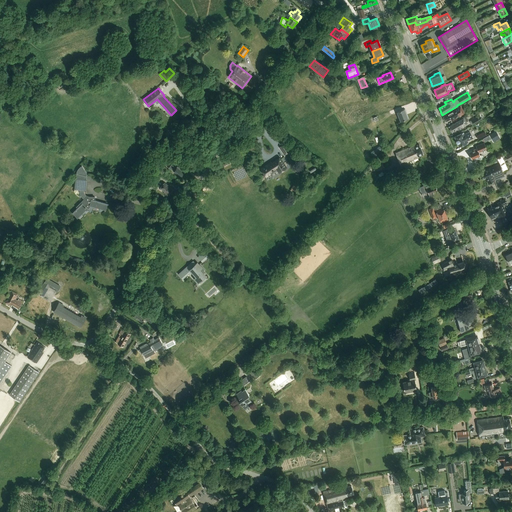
[(460,105),(442,115),(446,121),(451,119),(451,120),(456,118),(455,117),(459,116),(459,117),(465,114),(460,105)]
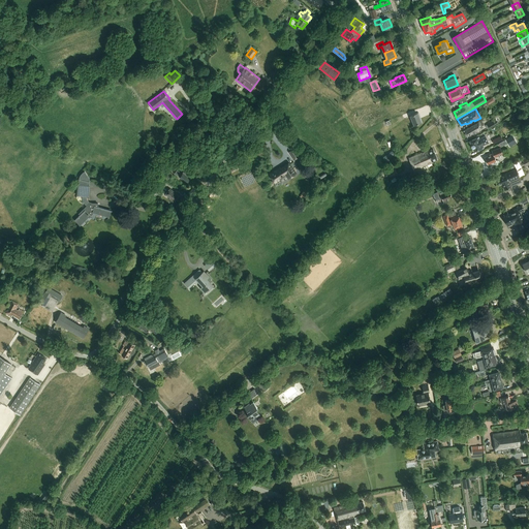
[(422,122),(417,110),(406,114),(408,118),(410,117),(414,125),(422,122)]
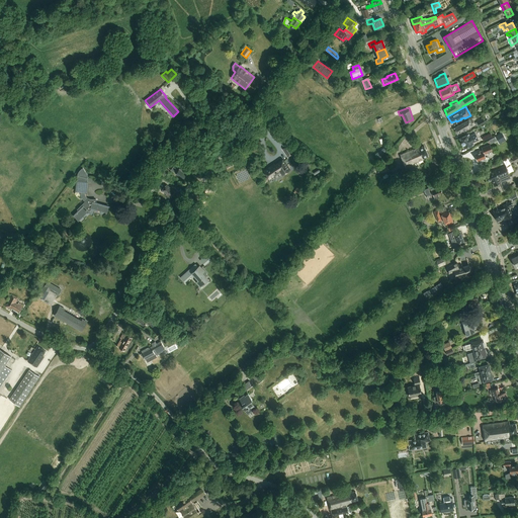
[(485,116),(478,120),(481,125),(488,120),(485,116)]
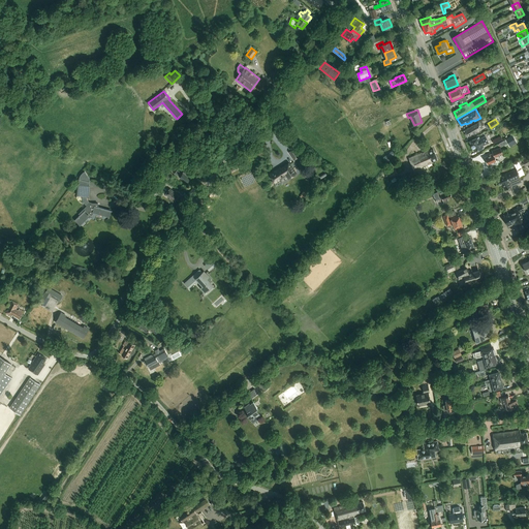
[(481,121),(464,131),(467,136),(472,133),(472,134),(476,132),(476,131),(483,127),(481,126),(484,125),(481,121)]
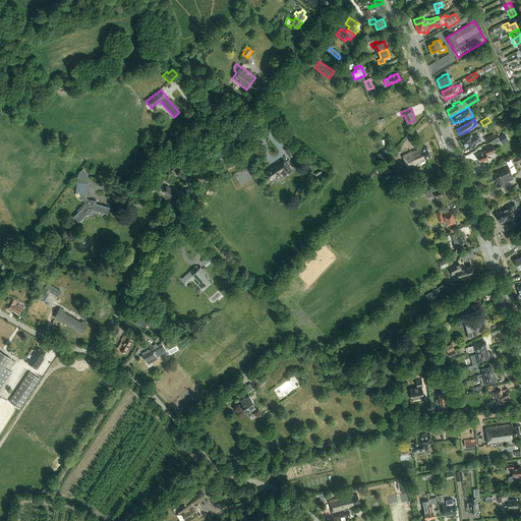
[(472,136),(471,135),(462,139),(467,150),(476,146),(475,143),(480,140),(477,134),(472,136)]
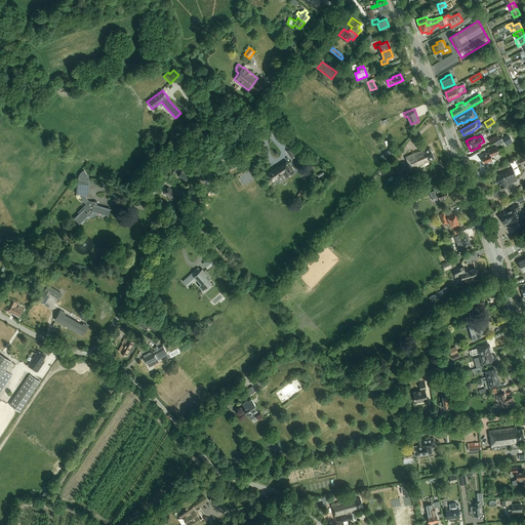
[(505,136),(495,143),(497,146),(507,139),(505,136)]
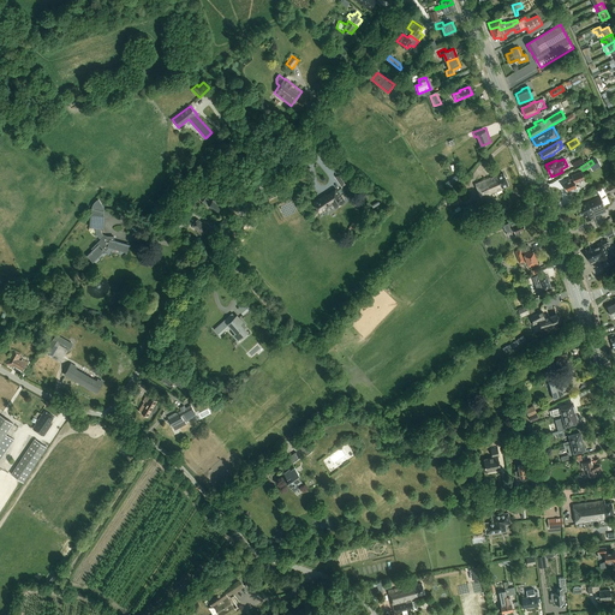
[(463,178),(458,172),(445,183),(449,189),(463,178)]
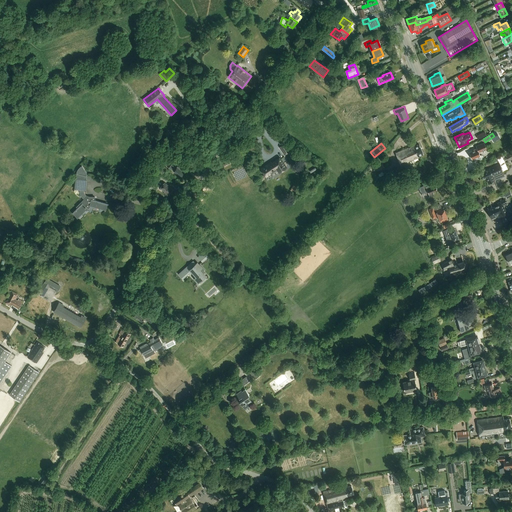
[(486,149),(484,143),(476,146),(477,148),(473,150),(474,151),(469,152),(472,159),(473,158),(474,160),(478,159),(477,157),(480,156),(478,152),(486,149)]
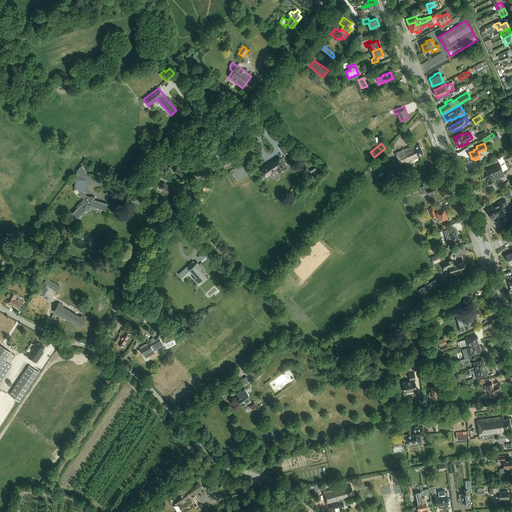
[(409,147),(409,146),(396,152),(402,167),(410,163),(410,162),(419,158),(418,156),(423,154),(419,144),(414,146),(413,145),(409,147)]
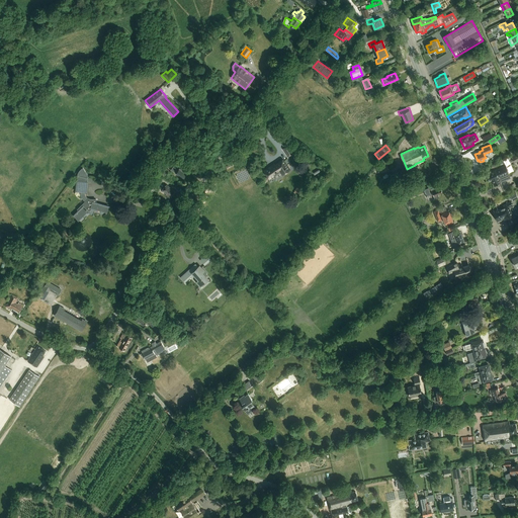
[(281,150),(288,159),(293,156),(287,147),(281,150)]
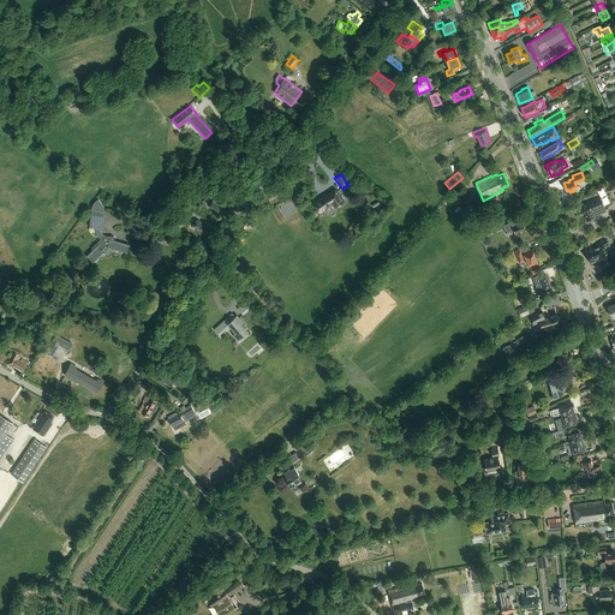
[(322,197),(312,204),(318,212),(328,206),(327,204),(332,202),(336,208),(344,202),(335,190),(323,198),(322,197)]
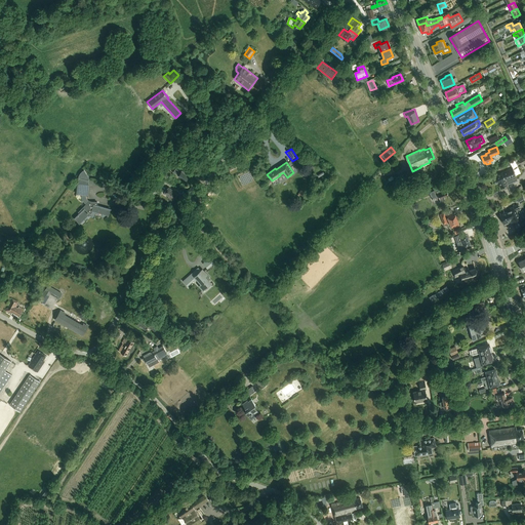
[(394,172),(390,163),(384,166),(388,175),(394,172)]
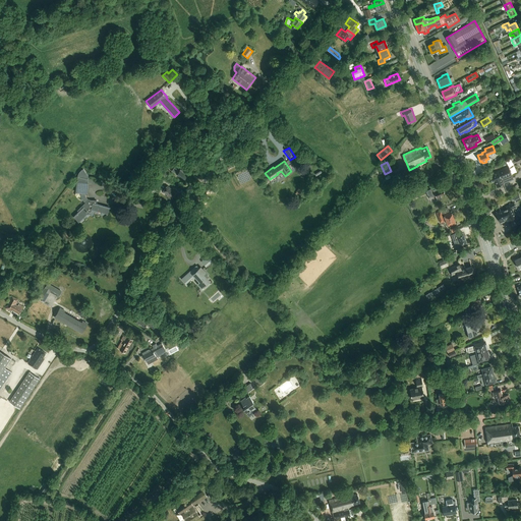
[(508,167),(488,175),(491,182),(494,181),(497,187),(503,184),(513,179),(511,174),(508,167)]
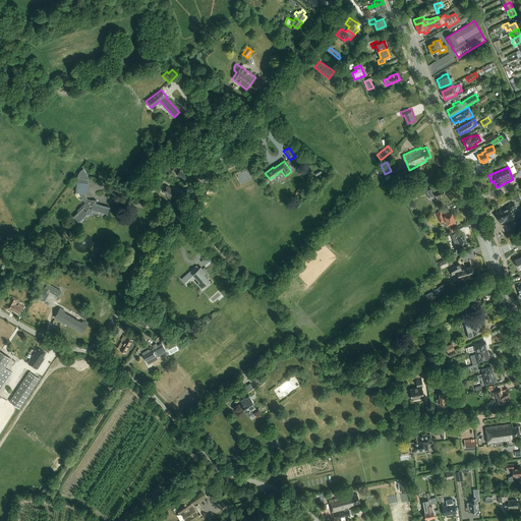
[(77,211),(78,212),(74,217),(79,222),(92,210),(107,214),(109,208),(96,204),(96,200),(93,200),(91,200),(89,199),(88,198),(87,197),(85,195),(85,193),(88,193),(88,182),(89,178),(90,177),(83,168),(80,171),(78,173),(78,175),(77,176),(77,181),(76,192),(81,192),(81,194),(81,196),(82,198),(83,200),(85,203),(77,211)]
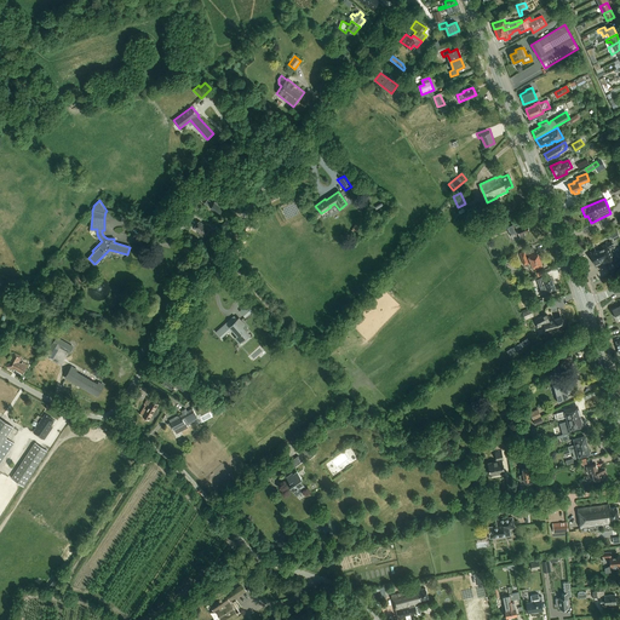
[(213,204),(207,200),(205,202),(211,207),(219,214),(223,210),(217,205),(218,204),(214,201),(213,204)]
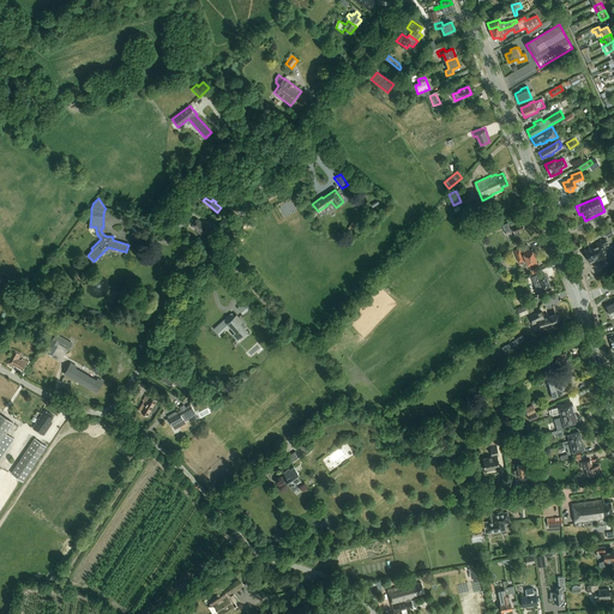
[(474,204),(463,209),(467,216),(477,211),(474,204)]
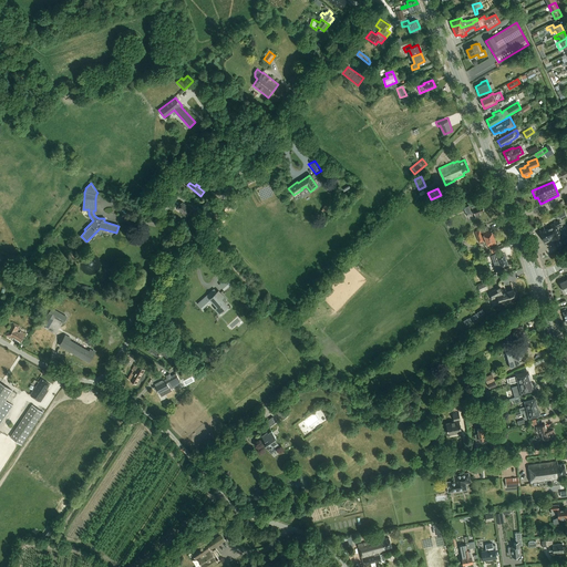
[(171,196),(161,208),(165,212),(174,199),(171,196)]
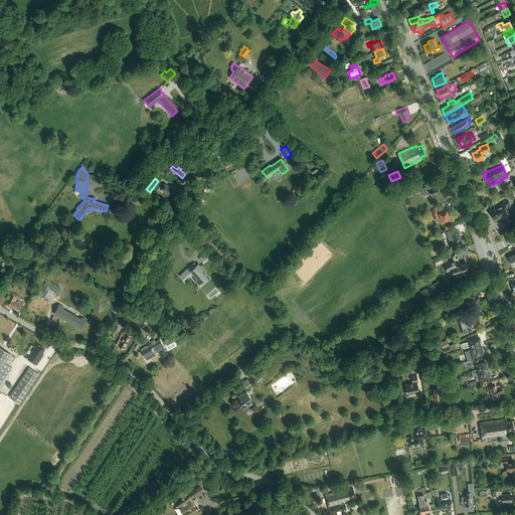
[(165,183),(161,189),(165,193),(168,196),(173,190),(170,188),(170,187),(165,183)]
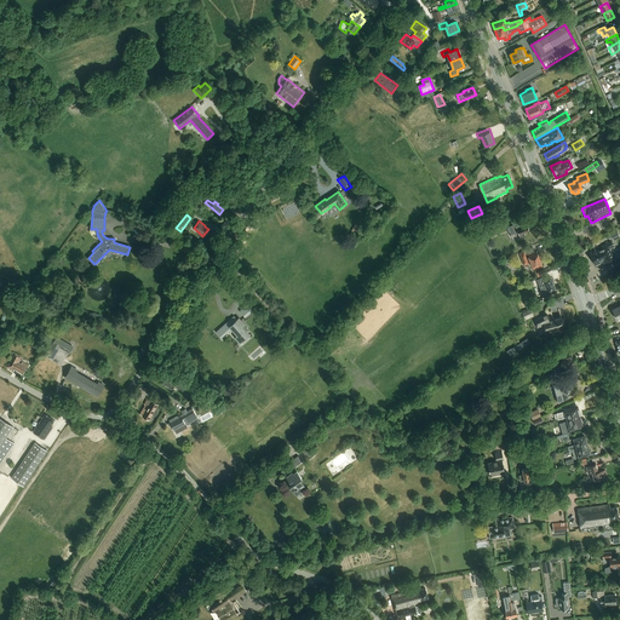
[(516,225),(515,222),(506,225),(510,235),(518,231),(521,239),(526,237),(526,236),(524,233),(529,231),(527,224),(521,227),(520,224),(516,225)]
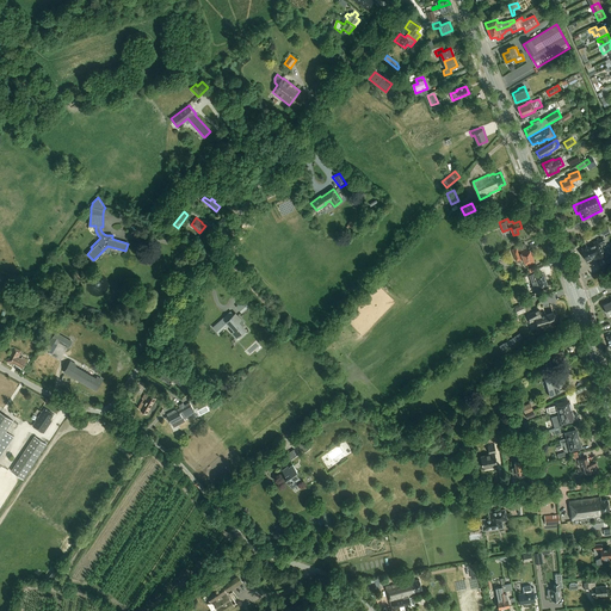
[(581,248),(582,250),(581,251),(586,261),(594,258),(594,259),(605,254),(599,245),(604,242),(602,239),(593,242),(593,245),(587,248),(586,246),(581,248)]
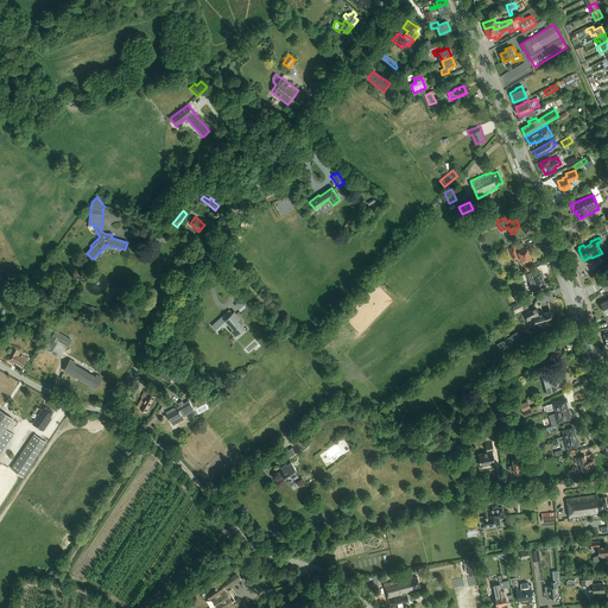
[(513,246),(514,247),(510,248),(514,259),(520,257),(524,264),(532,260),(531,257),(532,255),(530,249),(529,251),(526,246),(525,247),(523,242),(513,246)]
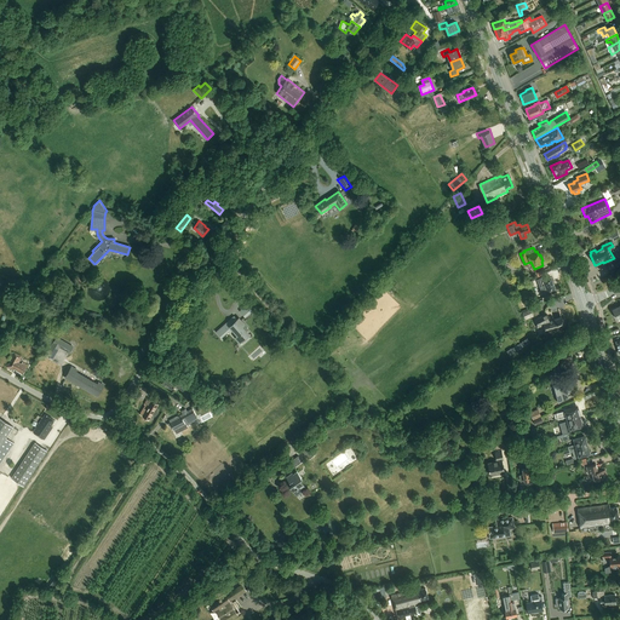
[(541,277),(537,280),(544,297),(551,294),(550,291),(556,288),(551,276),(541,280),(541,277)]
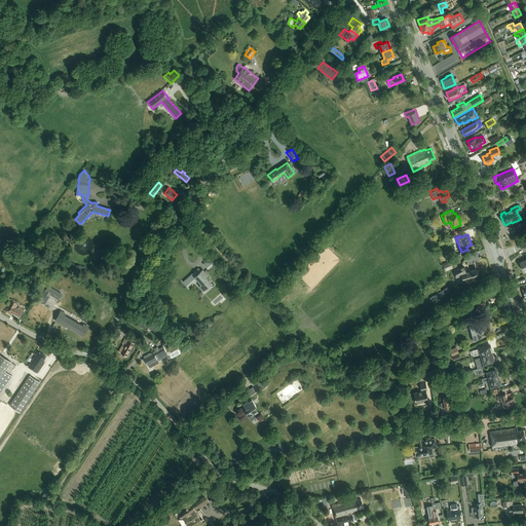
[(444,258),(446,264),(453,260),(451,255),(444,258)]
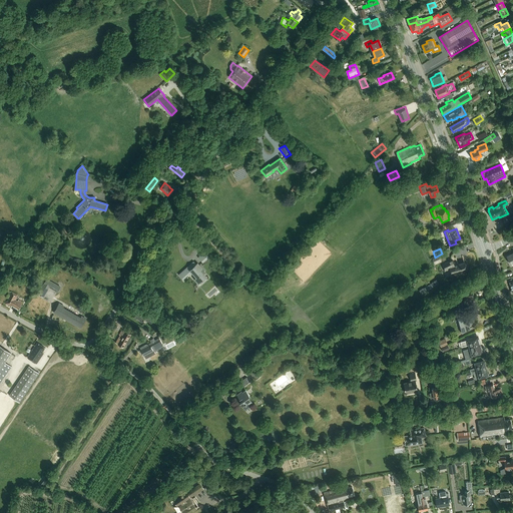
[(204,251),(198,257),(200,260),(203,263),(209,258),(204,251)]
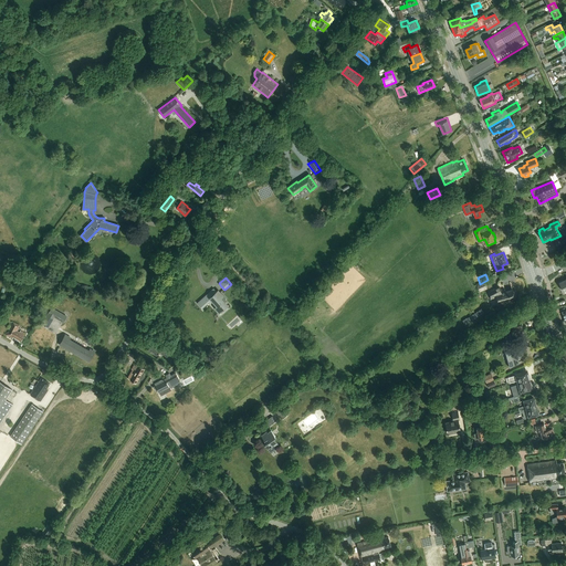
[(512,290),(505,292),(504,290),(501,291),(499,287),(489,293),(491,299),(499,296),(499,297),(498,297),(499,302),(500,302),(500,303),(511,301),(511,299),(514,297),(514,295),(515,294),(515,293),(514,292),(513,291),(512,290)]
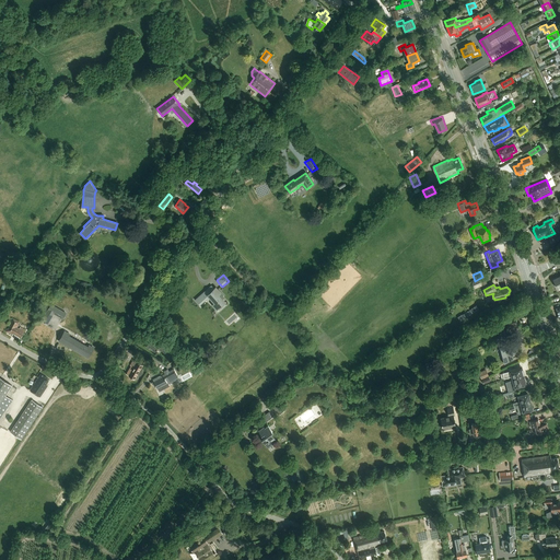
[(212,304),(217,308),(224,302),(221,298),(223,295),(216,288),(211,291),(210,289),(208,291),(207,290),(195,300),(200,304),(209,296),(214,303),(212,304)]
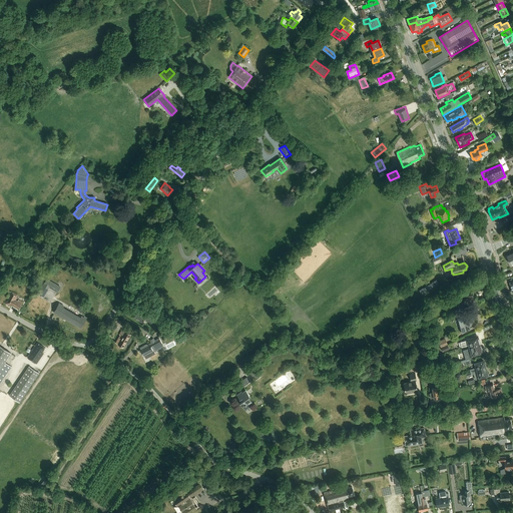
[(11,275),(8,281),(13,284),(16,278),(11,275)]
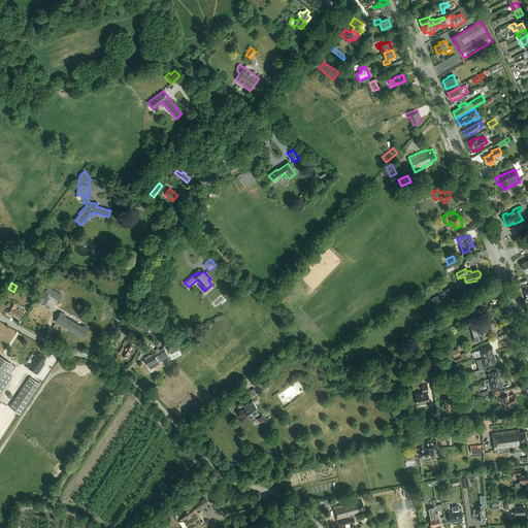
[(48,287),(39,302),(44,305),(51,295),(55,297),(54,297),(59,300),(62,295),(48,287)]
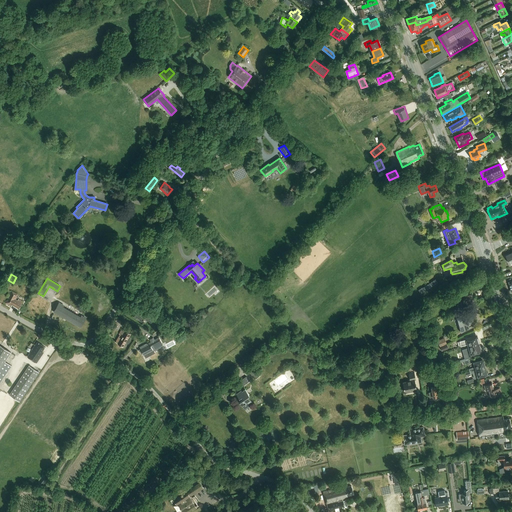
[(457,291),(454,292),(455,294),(458,293),(460,300),(457,301),(458,306),(466,304),(465,298),(473,296),(471,288),(466,289),(466,288),(464,289),(464,288),(457,290),(457,291)]
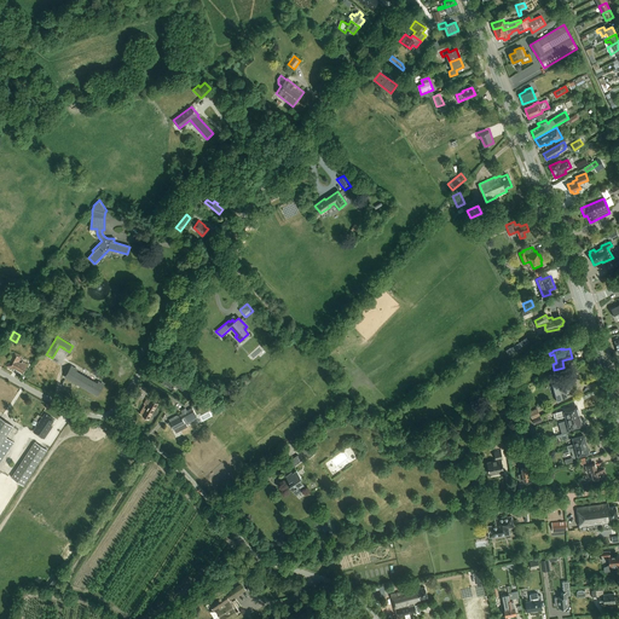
[(15,352),(6,366),(13,371),(15,369),(23,374),(28,365),(19,360),(22,356),(15,352)]
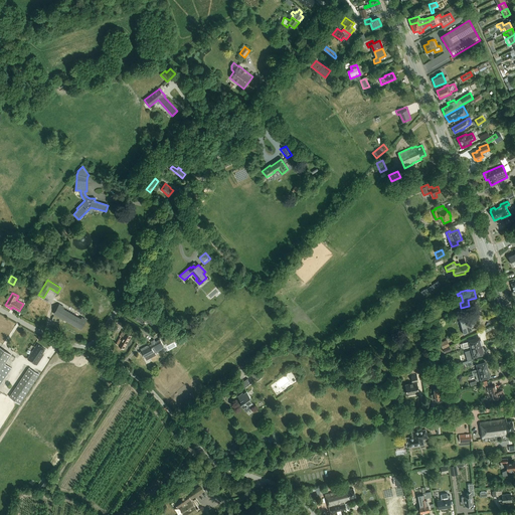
[(59,305),(54,314),(58,317),(64,307),(60,305),(59,305)]
